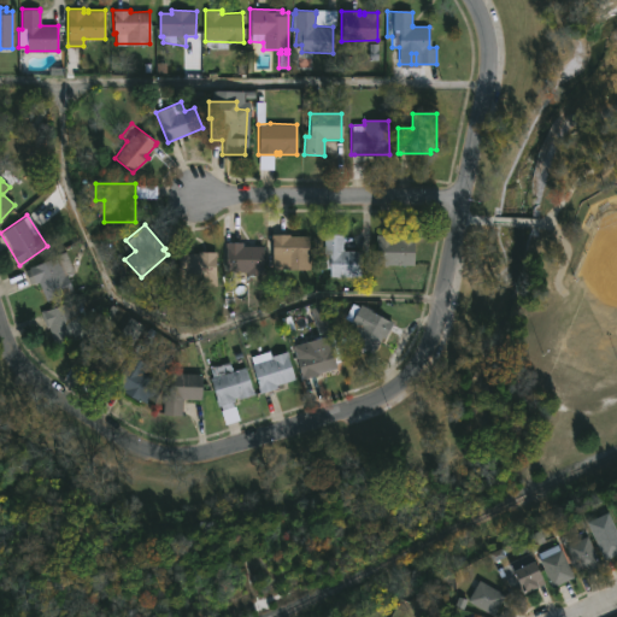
[(289,234),(289,236),(310,235),(310,269),(274,269),(272,234),(289,234)]
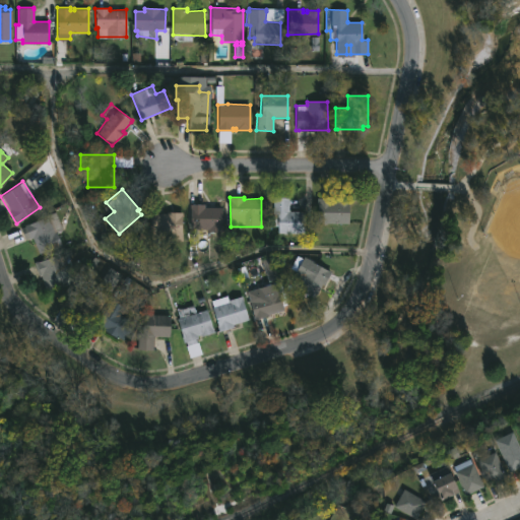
[(288,200),(289,211),(305,211),(304,233),(278,233),(278,226),(272,226),(273,197),(288,197),(288,200)]
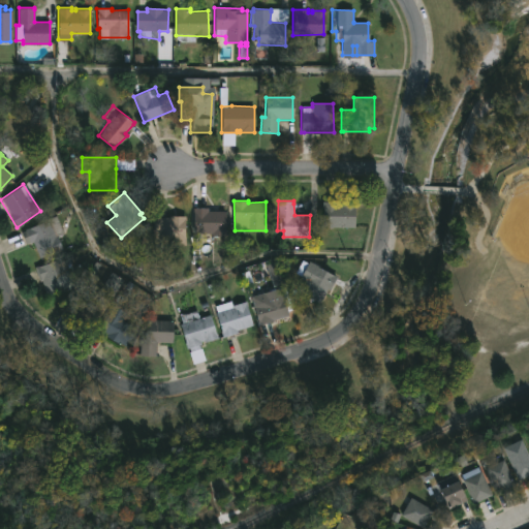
[(338,201),(338,204),(342,204),(342,201),(355,201),(354,227),(323,227),(323,200),(338,201)]
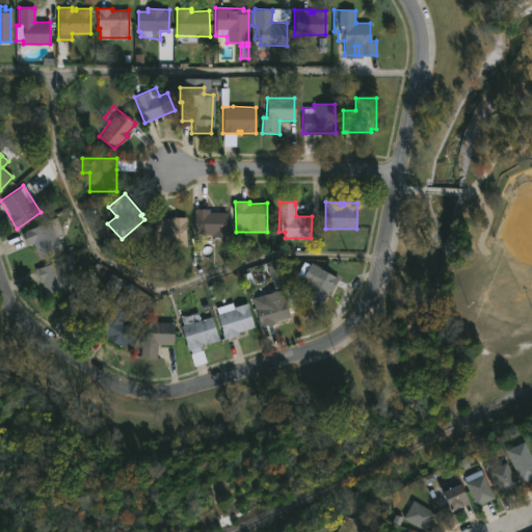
[(209,209),(209,212),(227,212),(227,234),(224,234),(224,237),(194,235),(193,209),(209,209)]
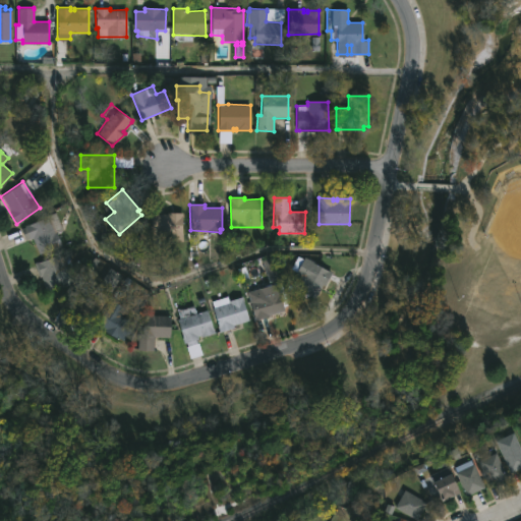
[(182,213),(181,240),(161,241),(161,237),(151,236),(151,214),(182,213)]
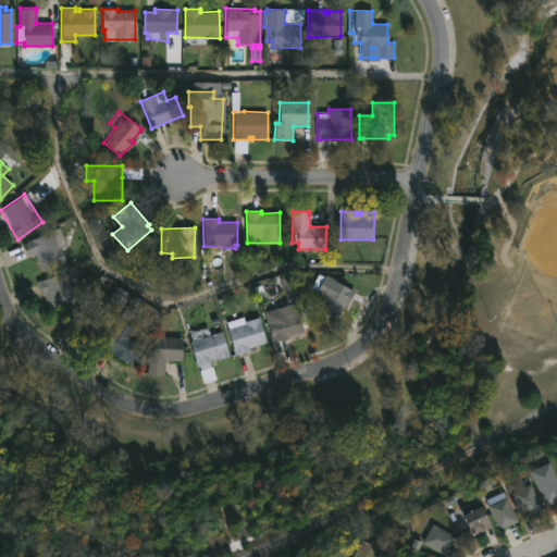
[(63,256),(66,262),(41,271),(35,256),(27,257),(22,245),(59,229),(66,247),(61,249),(63,256)]
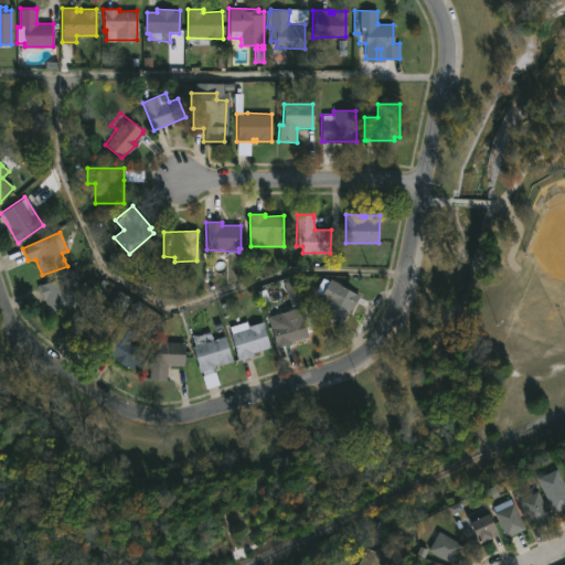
[(74,278),(77,288),(74,290),(80,305),(50,317),(36,286),(59,277),(60,279),(67,276),(67,278),(73,277),(74,278)]
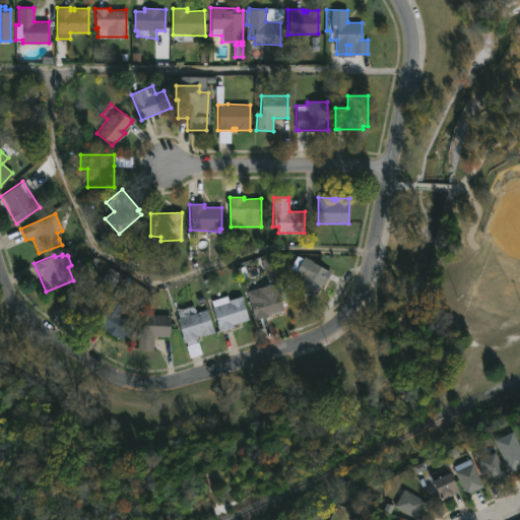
[(304,257),(331,272),(315,299),(293,285),(299,275),(295,273),(296,270),(293,269),(298,258),(301,260),(303,257),(304,257)]
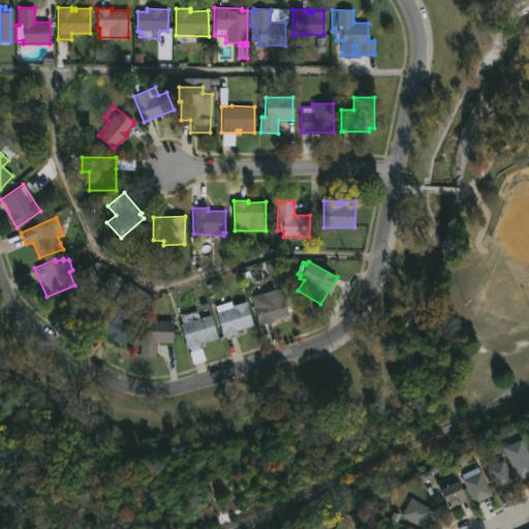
[(270,272),(273,287),(282,285),(279,270),(270,272)]
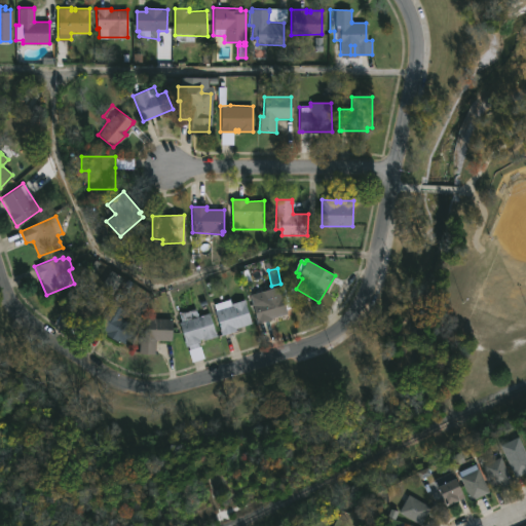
[(279,286),(288,312),(257,323),(250,294),(279,286)]
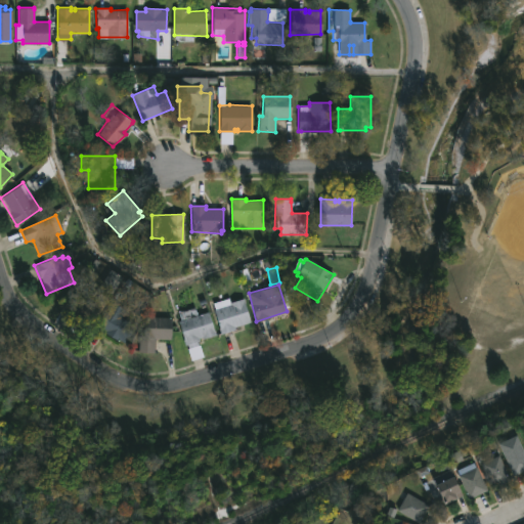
[(93,288),(110,298),(93,323),(66,305),(77,290),(85,295),(91,286),(93,288)]
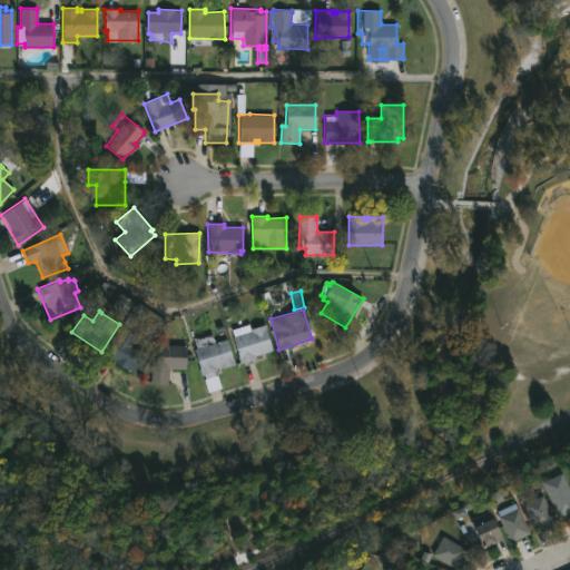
[(265,324),(273,351),(256,356),(256,360),(241,364),(232,330),(249,324),(251,328),(265,324)]
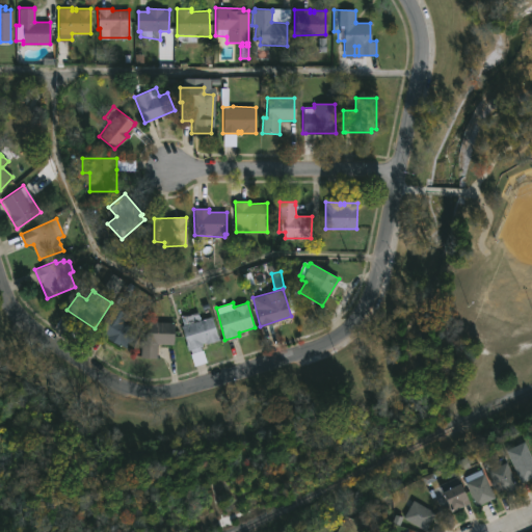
[(136,330),(127,346),(120,342),(117,345),(106,338),(107,337),(99,330),(113,307),(127,315),(123,322),(136,330)]
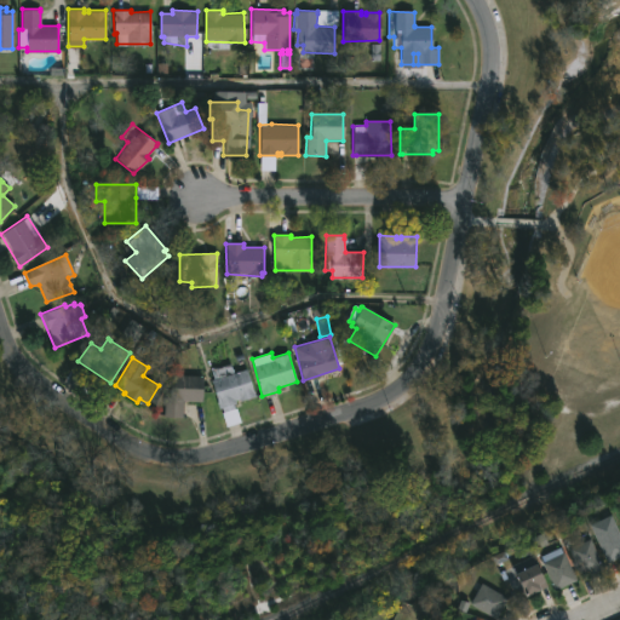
[(230,365),(234,374),(247,369),(254,397),(240,402),(240,399),(235,401),(236,405),(218,409),(210,380),(213,379),(211,371),(230,365)]
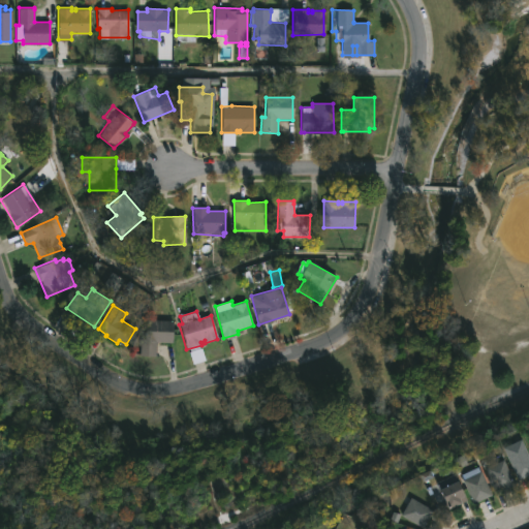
[(156,320),(174,321),(173,343),(156,342),(156,351),(145,351),(146,320),(156,320)]
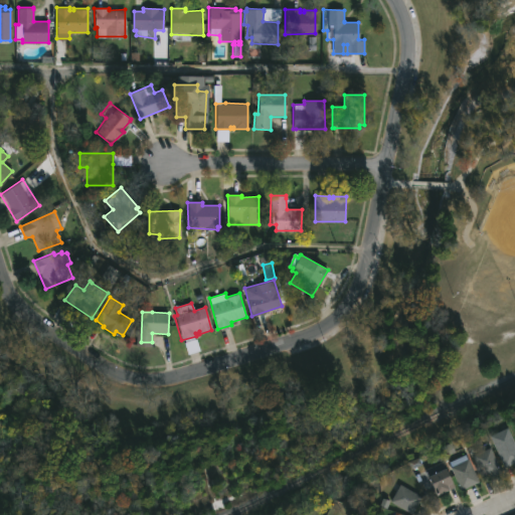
[(514,447),(514,466),(513,463),(504,467),(490,436),(506,427),(514,447)]
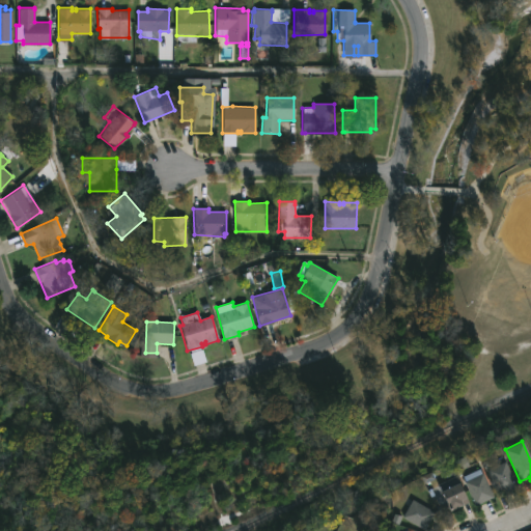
[(502,457),(516,487),(499,497),(483,466),(487,464),(485,459),(491,457),(493,462),(502,457)]
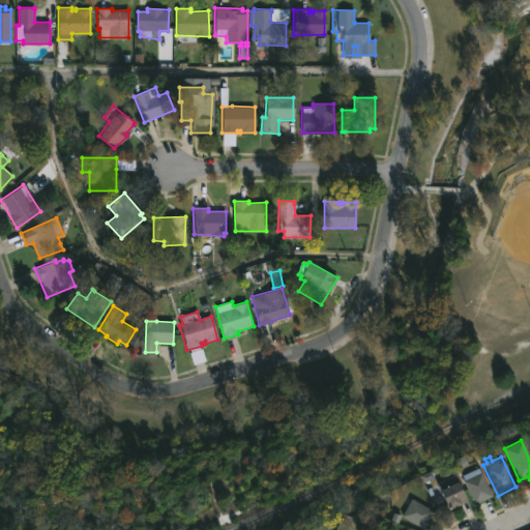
[(478,468),(492,496),(473,505),(462,476),(478,468)]
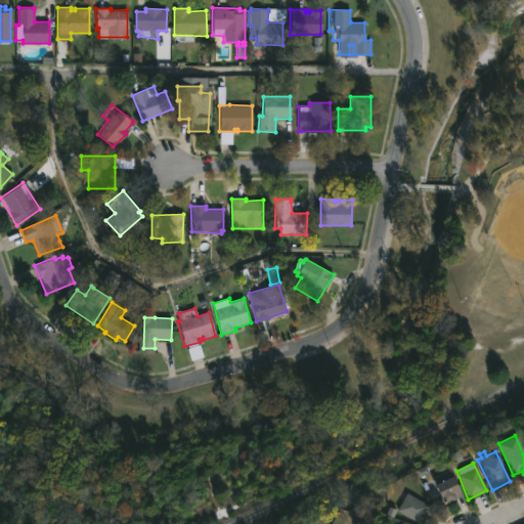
[(444,505),(442,506),(433,486),(439,483),(437,477),(450,471),(452,476),(451,477),(461,496),(444,505)]
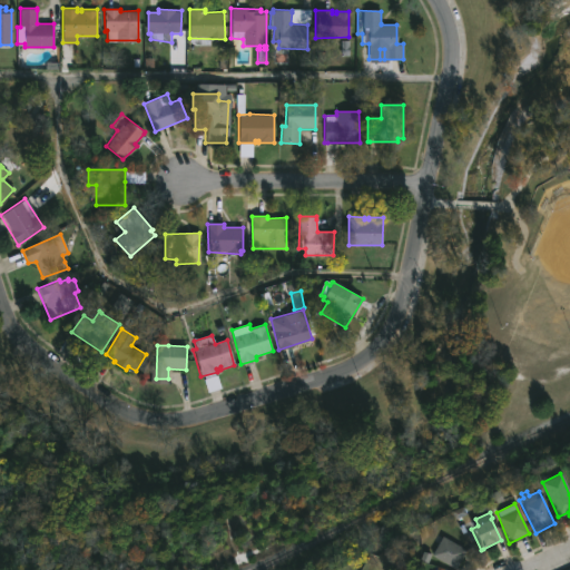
[(458,566),(457,568),(432,554),(442,537),(467,551),(458,566)]
